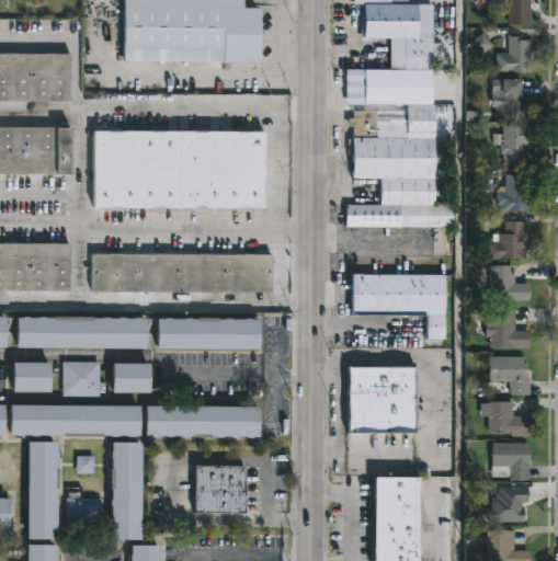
[(245,0),(245,9),(262,9),(261,65),(125,63),(125,0),(245,0)]
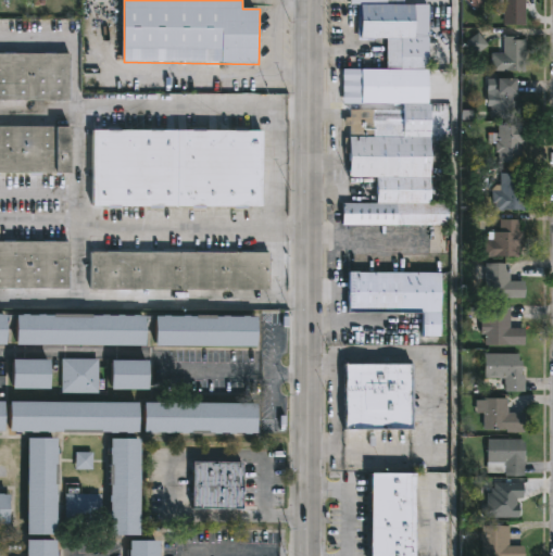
[(413,0),(413,4),(430,5),(430,12),(436,12),(436,35),(430,35),(429,104),(346,104),(346,70),(388,71),(389,39),(363,39),(363,5),(352,5),(352,0),(413,0)]
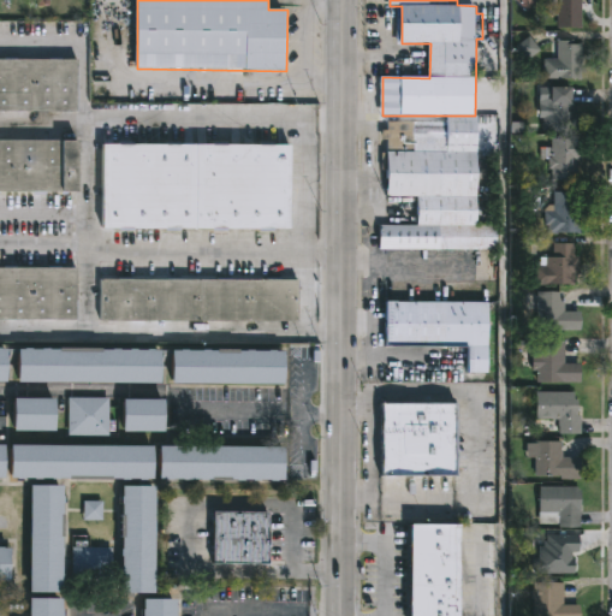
[(584,0),(584,10),(584,28),(559,28),(560,1),(558,1),(558,0),(584,0)]
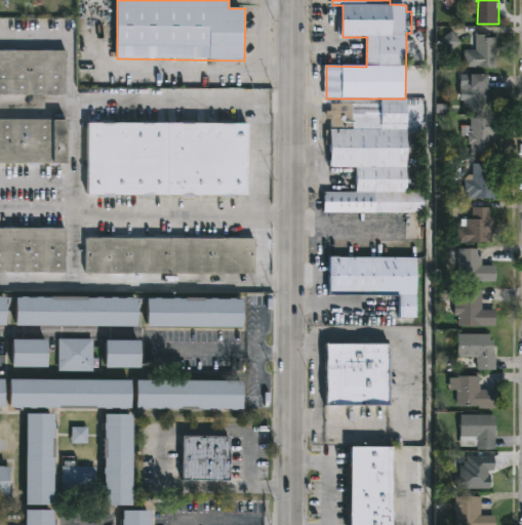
[(498,38),(497,68),(466,68),(467,38),(477,39),(478,35),(491,35),(491,38),(498,38)]
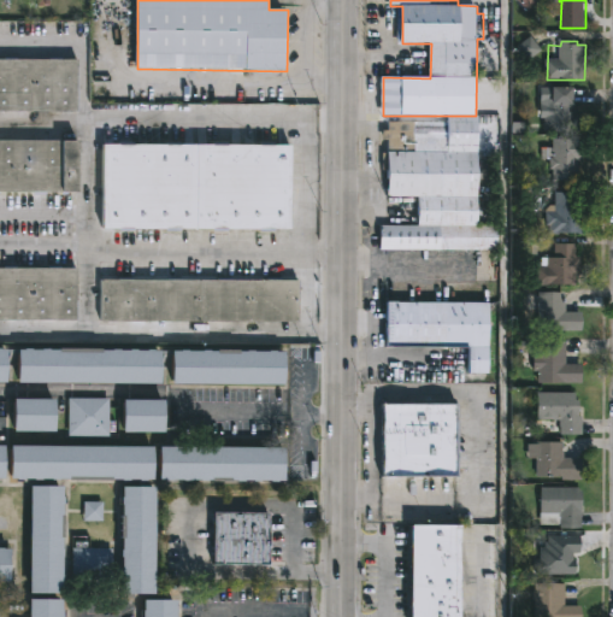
[(0,112),(0,60),(80,60),(80,112),(0,112)]
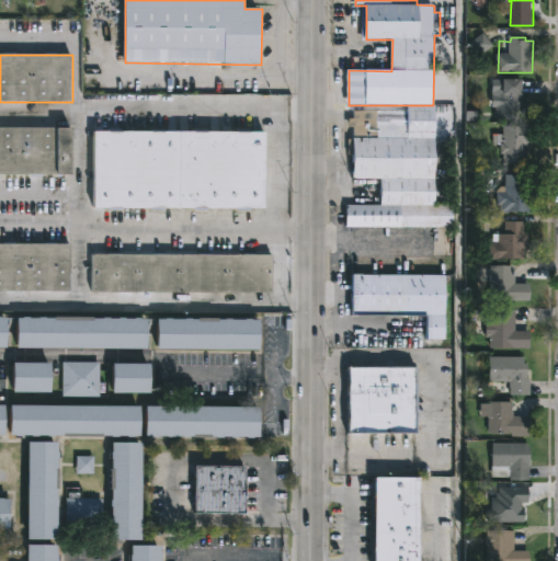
[(523,100),(523,102),(526,102),(526,105),(531,105),(531,119),(498,119),(498,107),(494,107),(494,80),(523,80),(523,100)]
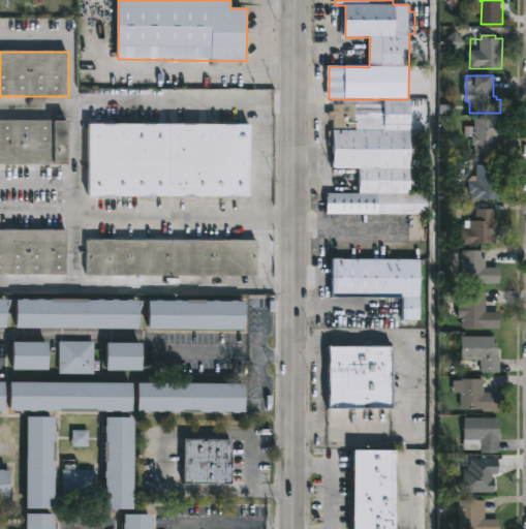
[(411,100),(411,193),(429,192),(429,214),(328,215),(328,192),(360,192),(360,167),(334,167),(334,147),(330,147),(330,132),(335,131),(335,121),(330,121),(330,113),(335,113),(335,105),(385,105),(385,100),(411,100)]
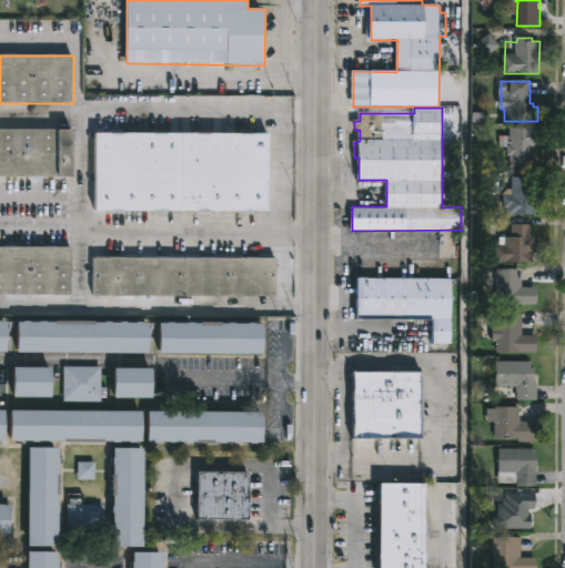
[(540,128),(540,149),(535,149),(535,169),(513,169),(513,159),(508,159),(508,145),(512,145),(512,128),(540,128)]
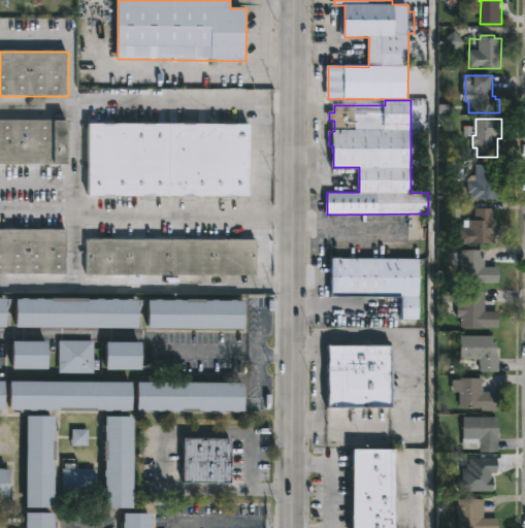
[(0,164),(0,122),(68,122),(68,164),(0,164)]
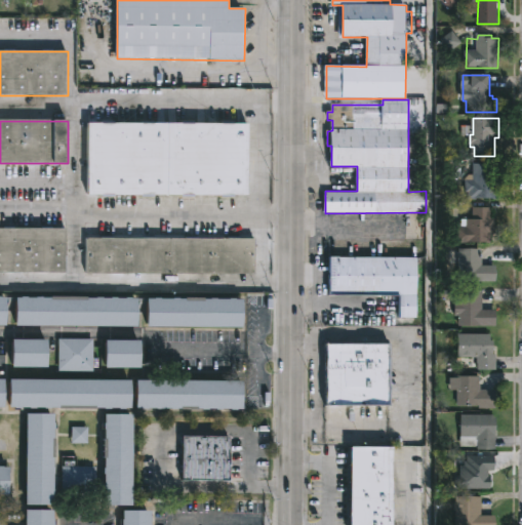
[(89,194),(89,125),(249,124),(249,194),(89,194)]
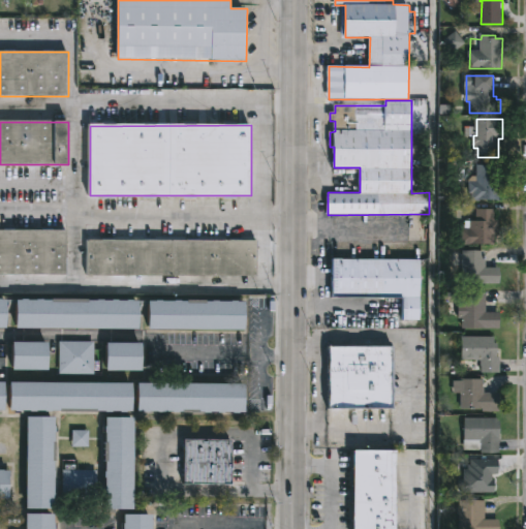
[(502,175),(501,199),(475,198),(475,193),(470,193),(470,181),(473,177),(477,177),(477,164),(497,165),(497,175),(502,175)]
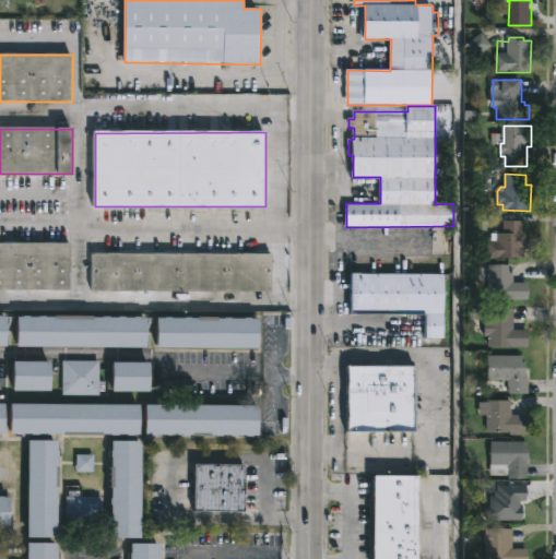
[(515,216),(515,219),(524,219),(524,232),(530,232),(530,249),(525,249),(524,257),(493,257),(494,233),(505,233),(506,215),(515,216)]
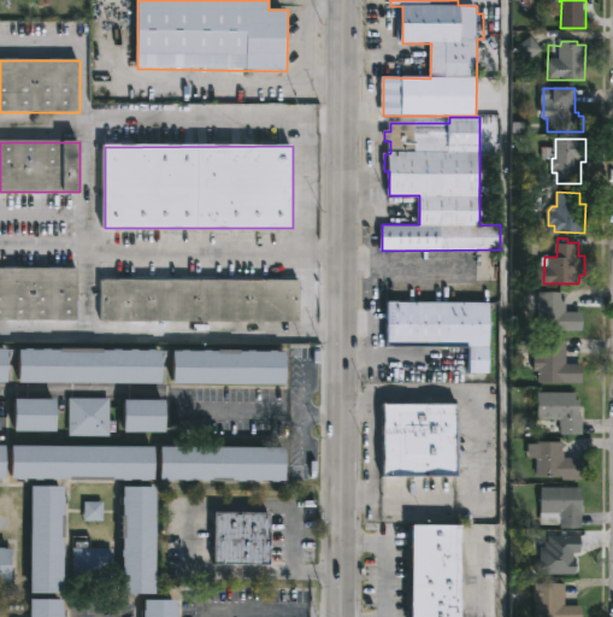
[(0,319),(0,266),(80,268),(78,319),(0,319)]
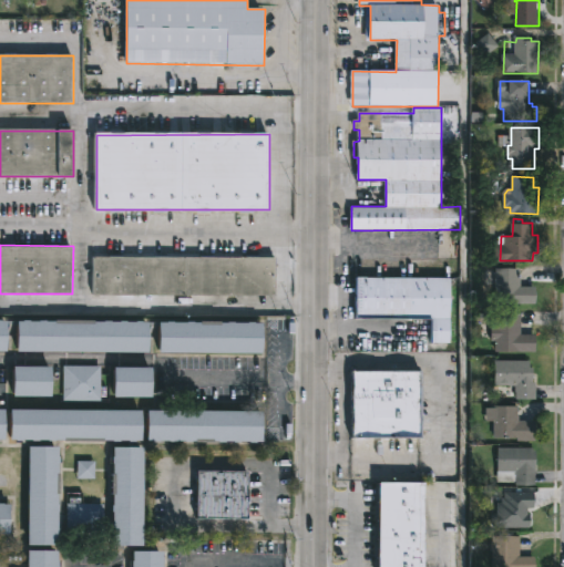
[(277,256),(277,266),(279,266),(279,284),(277,284),(277,295),(94,295),(94,256),(277,256)]
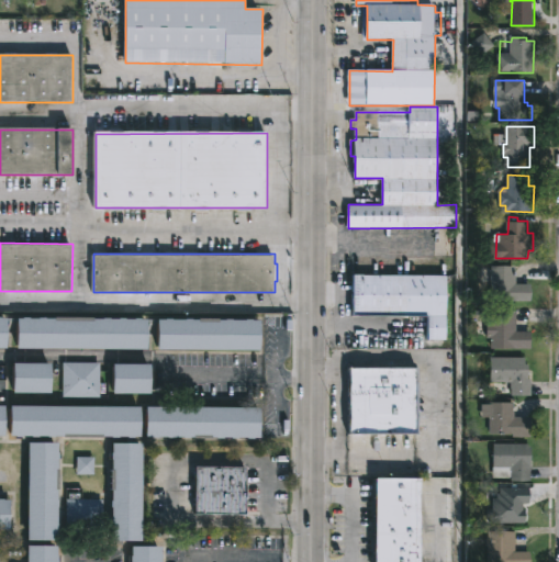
[(515,266),(515,274),(518,274),(518,283),(533,283),(533,301),(494,301),(494,282),(492,282),(493,266),(515,266)]
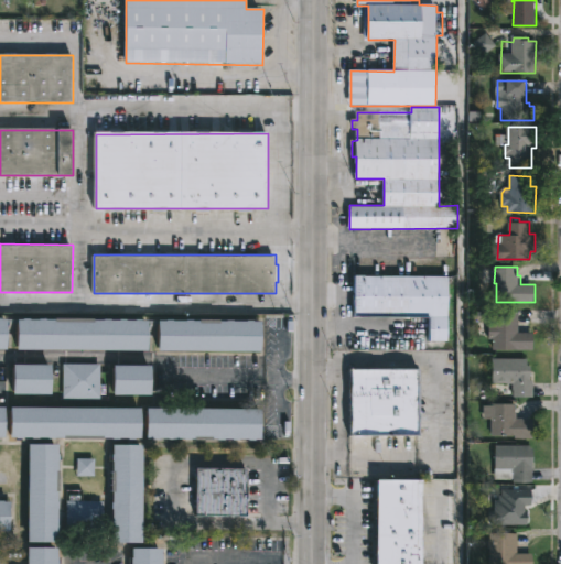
[(450,275),(450,340),(431,340),(431,316),(355,316),(355,275),(450,275)]
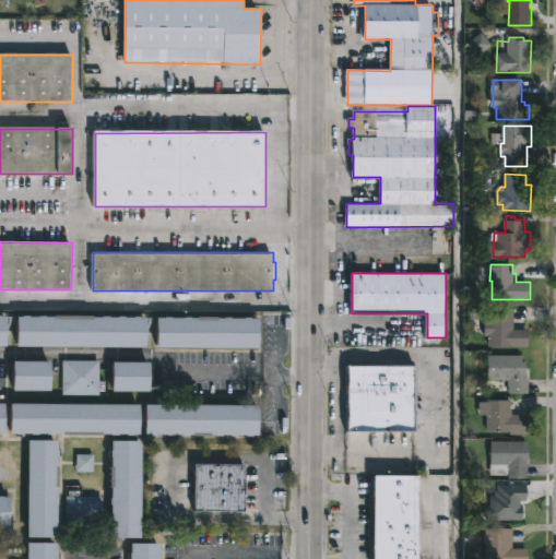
[(516,317),(516,330),(530,330),(530,347),(491,346),(491,336),(486,336),(486,334),(476,334),(476,317),(491,318),(491,309),(516,310),(516,317)]
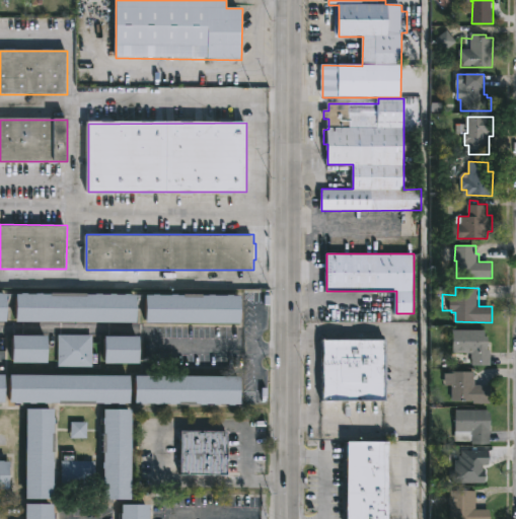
[(87,292),(87,293),(137,294),(136,321),(16,320),(16,292),(87,292)]
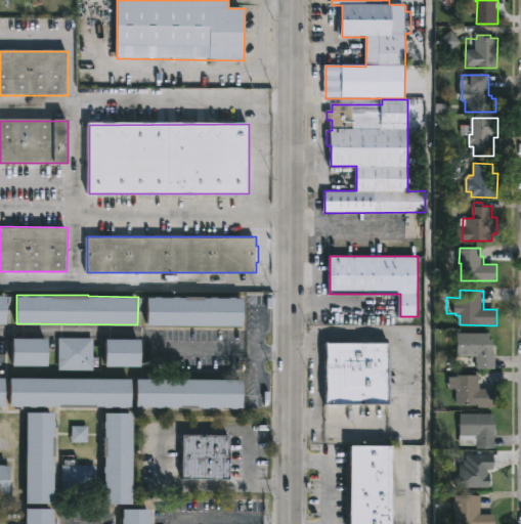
[(205,296),(243,297),(243,325),(148,324),(148,297),(205,296)]
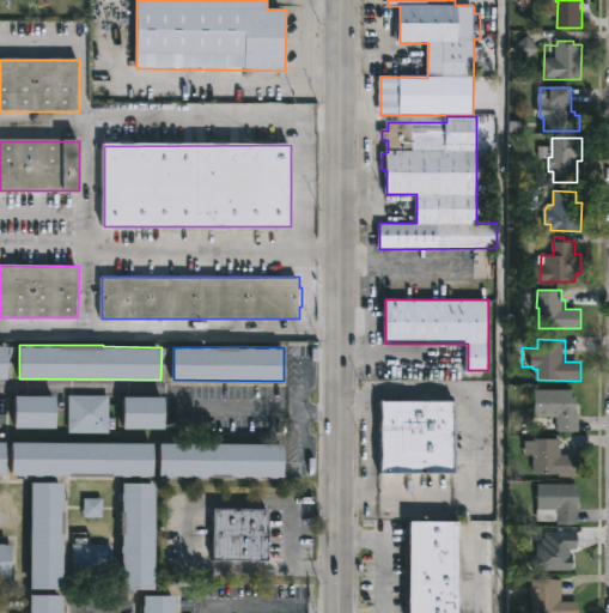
[(11,349),(0,349),(0,381),(11,382),(11,349)]
